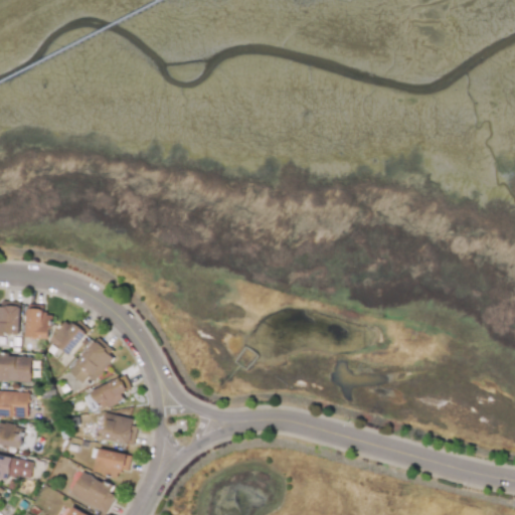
[(0,334),(19,335),(20,306),(0,306),(0,334)]
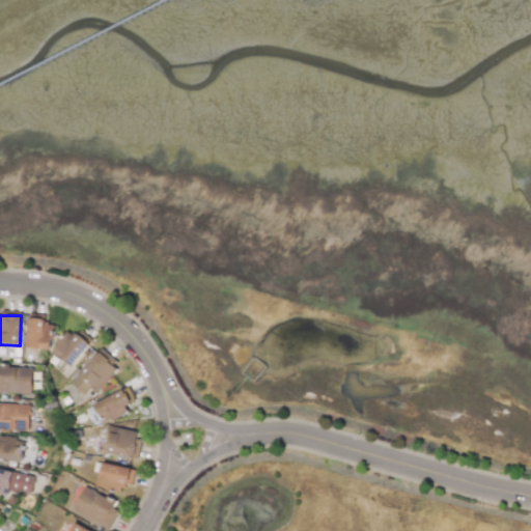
[(28,318),(26,347),(51,350),(52,325),(45,325),(46,318),(28,318)]
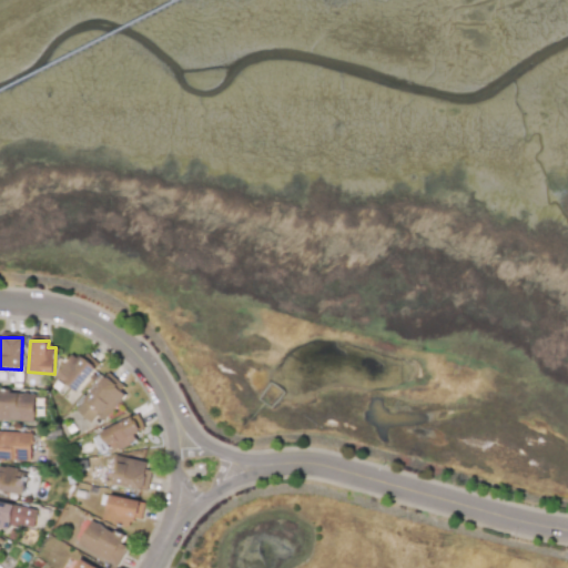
[(78,393),(95,367),(73,352),(56,377),(78,393)]
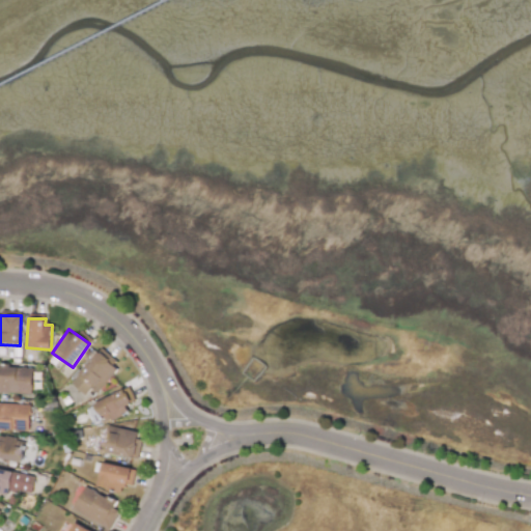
[(84,395),(91,388),(95,393),(118,369),(98,351),(70,382),(84,395)]
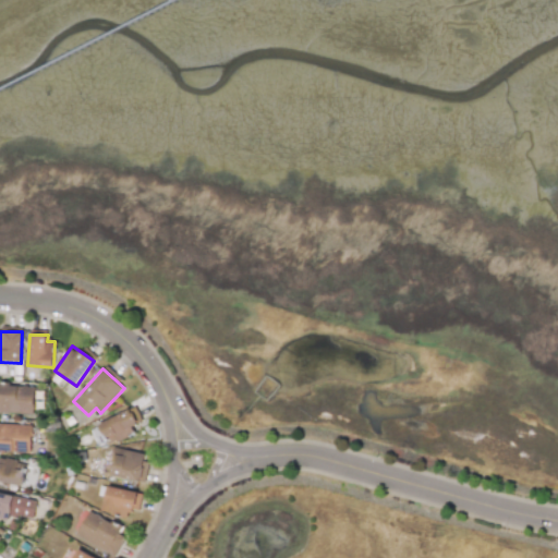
[(34,385),(0,384),(0,412),(33,413),(34,385)]
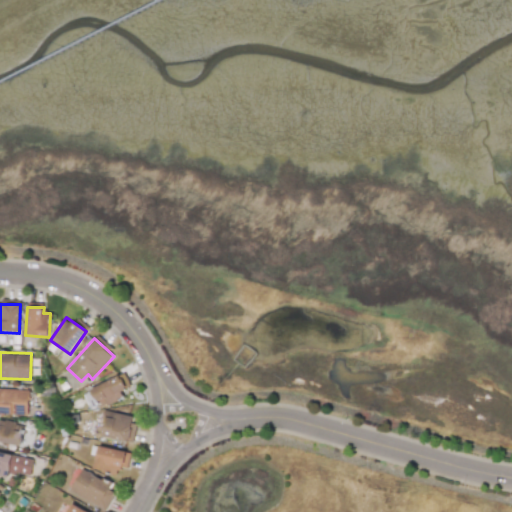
[(99,407),(127,397),(119,376),(91,387),(99,407)]
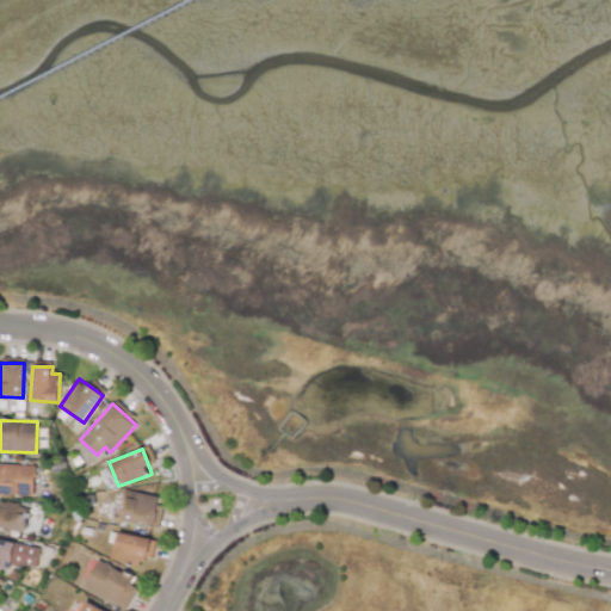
[(35,464),(0,463),(0,494),(34,497),(35,464)]
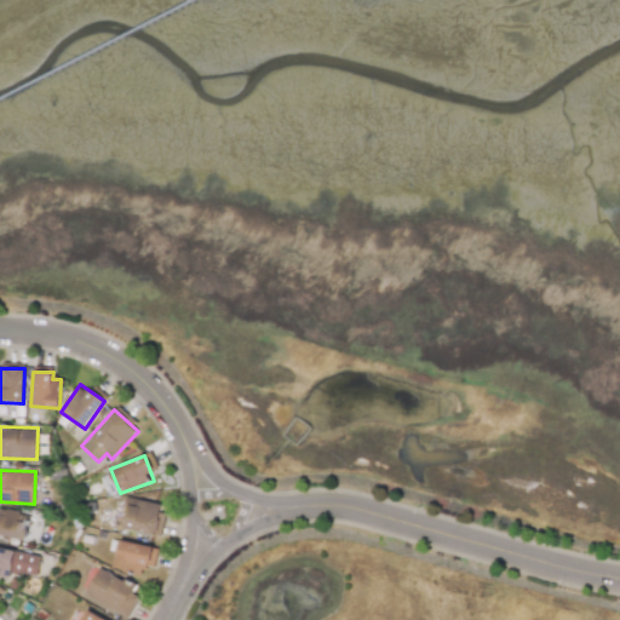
[(108,495),(118,491),(109,472),(99,477),(108,495)]
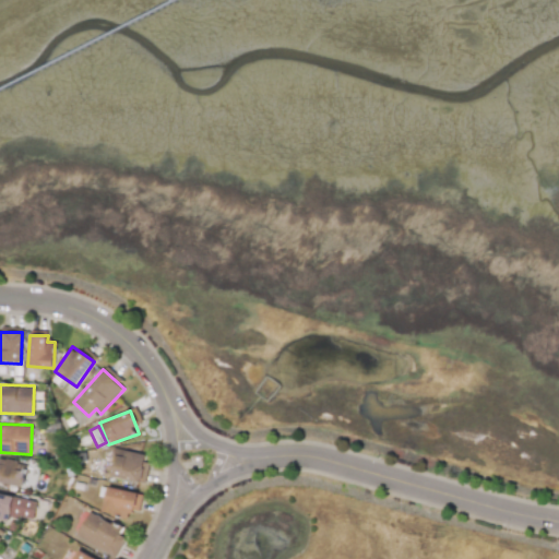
[(149,455),(115,448),(108,475),(143,483),(149,455)]
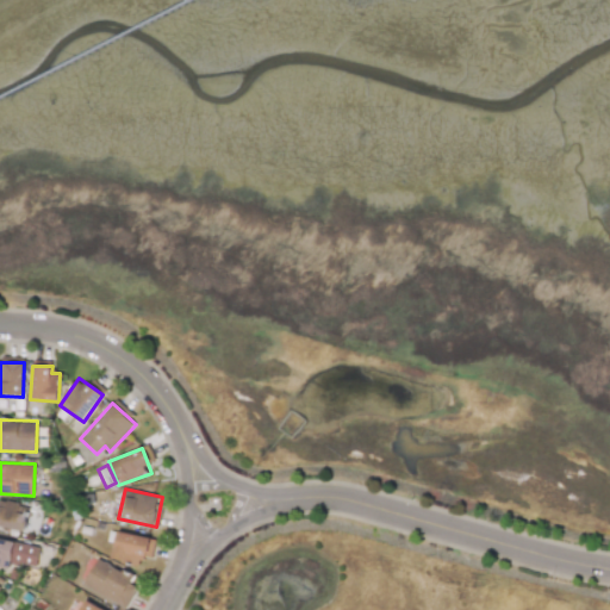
[(19,502),(0,500),(0,526),(24,529),(26,514),(18,512),(19,502)]
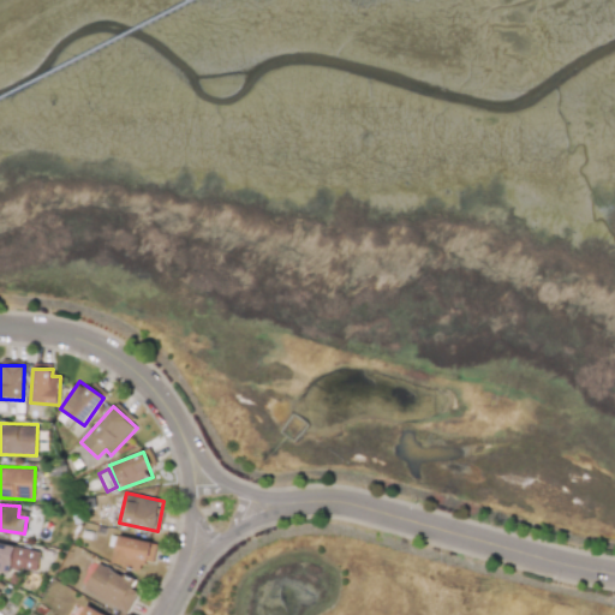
[(153,562),(156,544),(118,535),(112,565),(141,571),(143,560),(153,562)]
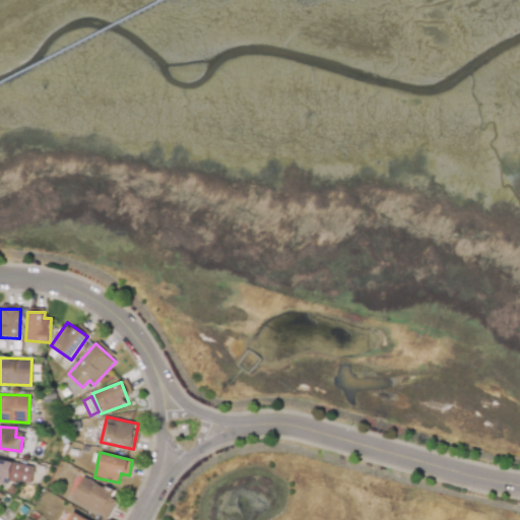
[(117,502),(110,497),(113,493),(84,474),(70,497),(106,519),(117,502)]
